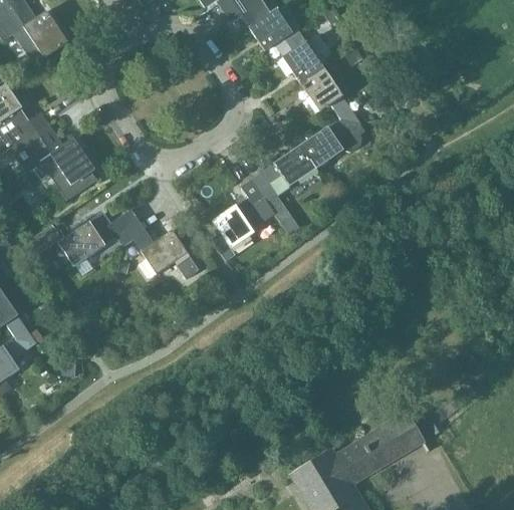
[(0,25),(0,26),(4,23),(11,35),(15,33),(31,56),(39,50),(44,57),(67,41),(46,9),(35,17),(23,0),(12,0),(0,8),(0,25)]
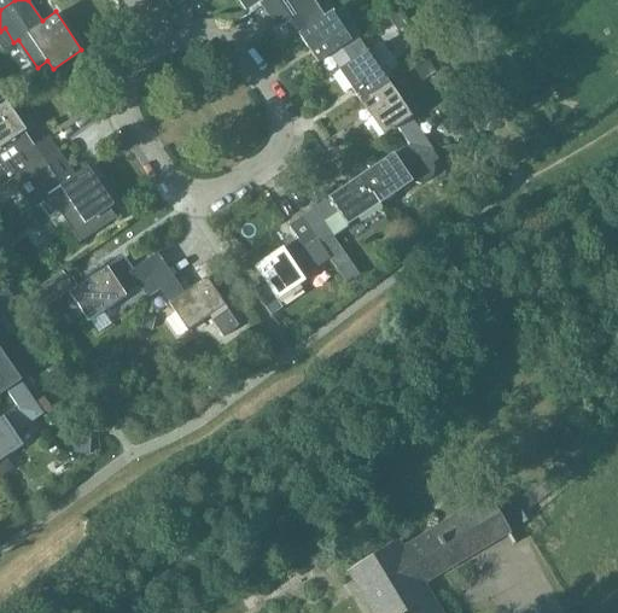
[(0,0),(0,10),(15,0),(0,0)]
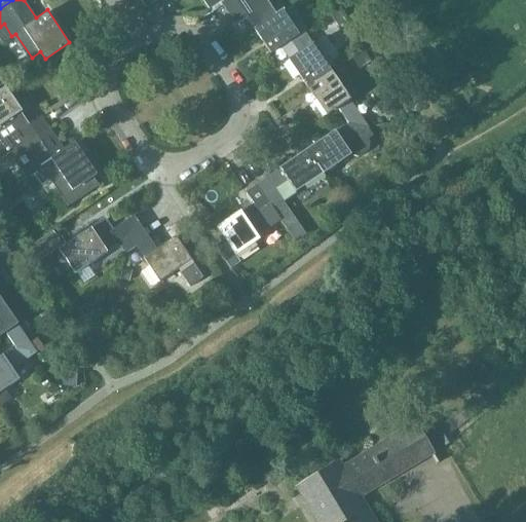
[(210,8),(222,0),(204,0),(210,8)]
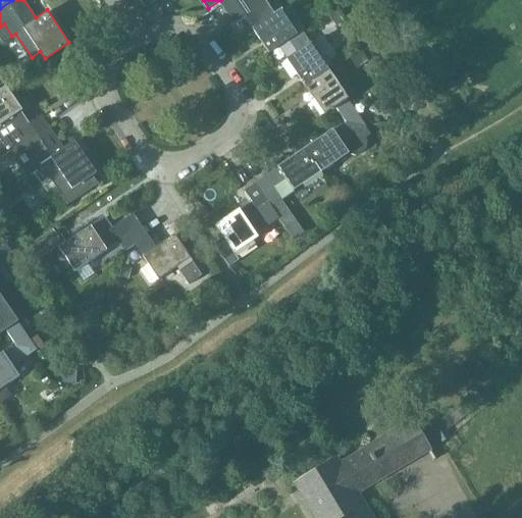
[(246,14),(254,27),(265,17),(274,11),(267,0),(220,0),(235,21),(246,14)]
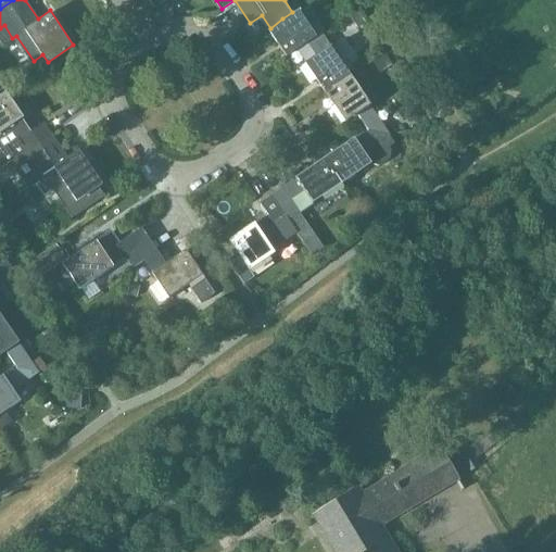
[(356,7),(350,11),(358,23),(365,19),(356,7)]
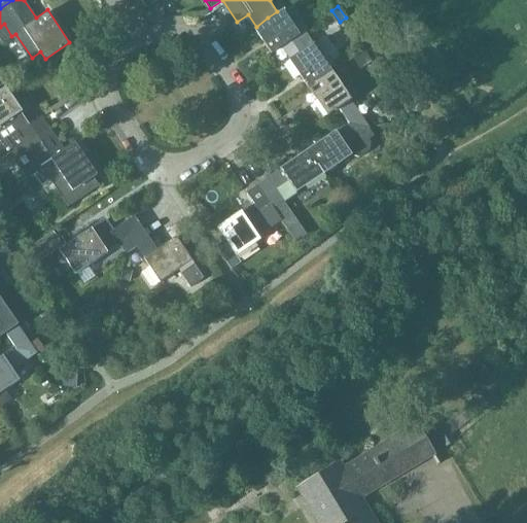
[(272,51),(282,44),(282,43),(299,32),(283,8),(277,11),(268,18),(256,27),(255,28),(272,51)]
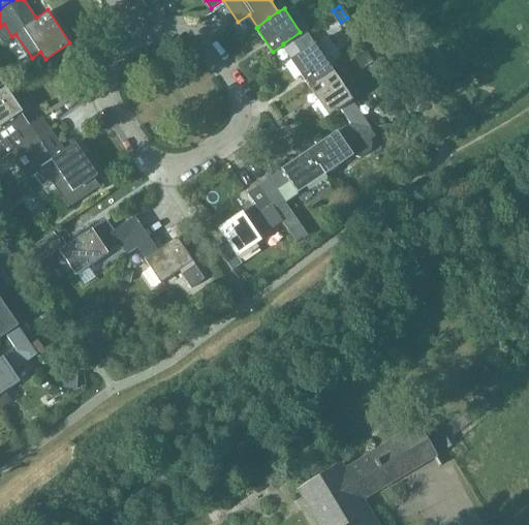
[(290,58),(309,86),(333,69),(313,40),(309,43),(301,31),(300,32),(283,43),(283,44),(291,57),(290,58)]
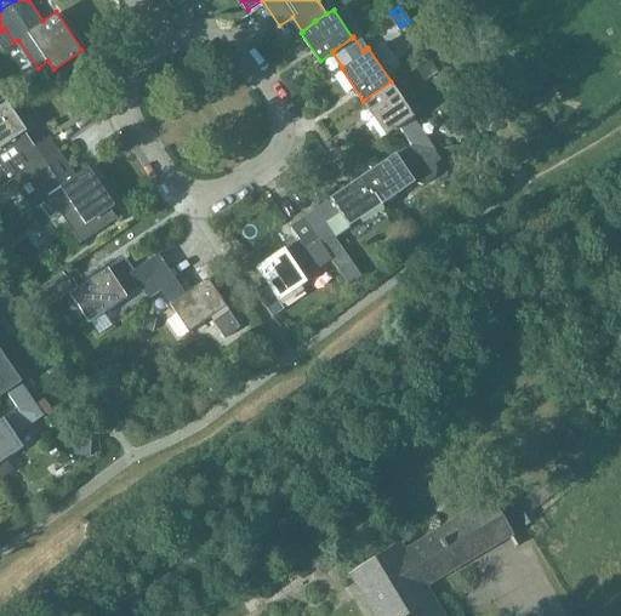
[(429,57),(416,67),(425,80),(438,70),(429,57)]
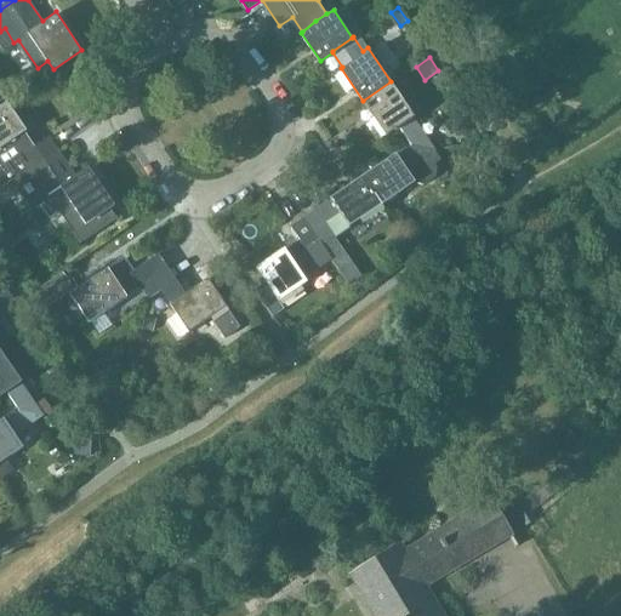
[(13,72),(0,80),(0,98),(22,84),(13,72)]
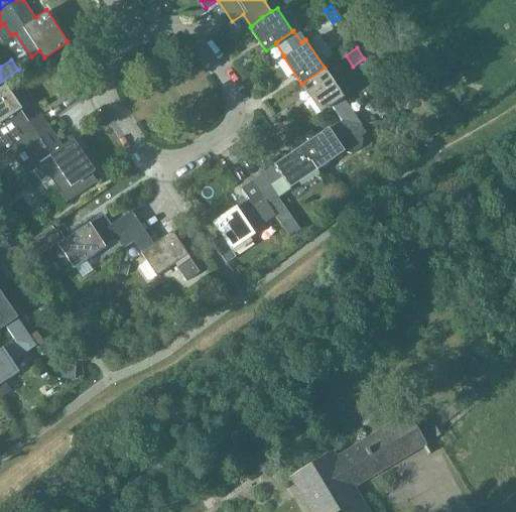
[(320,111),(332,104),(342,119),(343,119),(343,118),(346,123),(356,116),(342,96),(343,95),(325,68),(301,84),(320,111)]
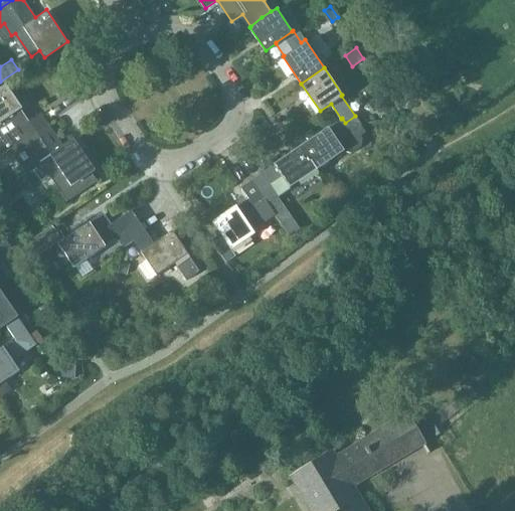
[(0,120),(8,115),(23,139),(47,123),(40,112),(28,120),(20,108),(22,107),(6,82),(0,87),(0,120)]
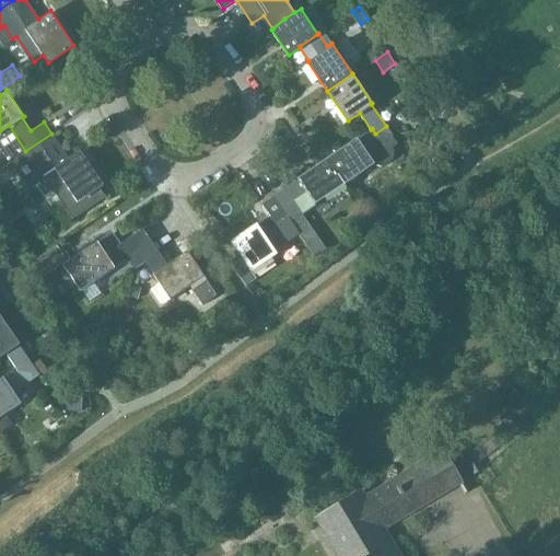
[(357,137),(327,157),(343,182),(369,166),(373,163),(382,164),(393,158),(394,149),(392,146),(397,142),(386,126),(375,134),(372,128),(372,129),(371,129),(358,138),(357,137)]
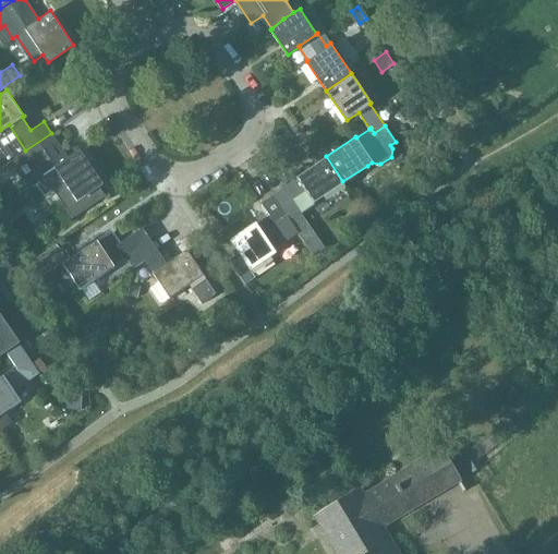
[(25,151),(11,160),(28,187),(45,175),(72,216),(105,194),(99,185),(102,182),(80,148),(68,157),(57,141),(51,133),(25,151)]
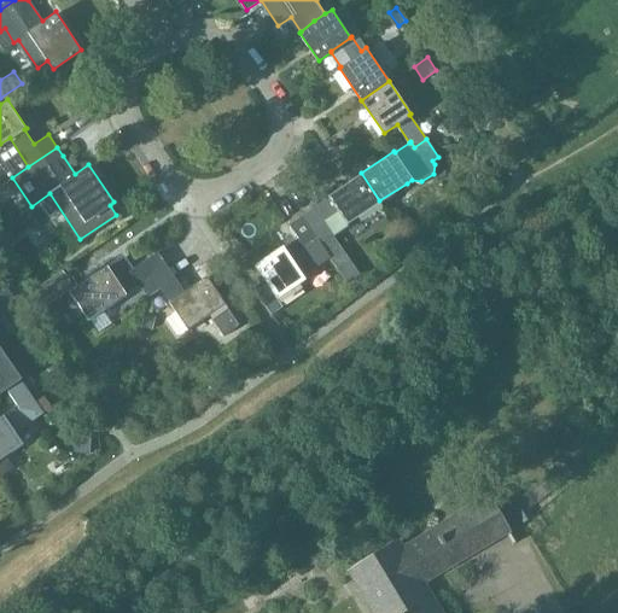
[(330,197),(303,215),(321,241),(333,232),(347,222),(379,200),(361,173),(328,194),(330,197)]
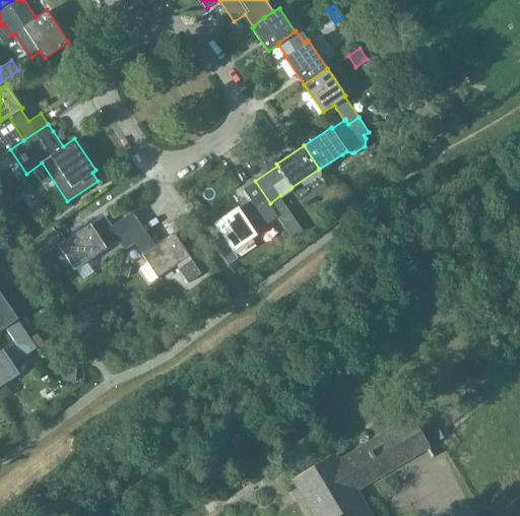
[(270,203),(255,181),(244,188),(251,199),(240,207),(238,206),(214,222),(234,250),(257,235),(250,224),(268,212),(265,207),(270,203)]
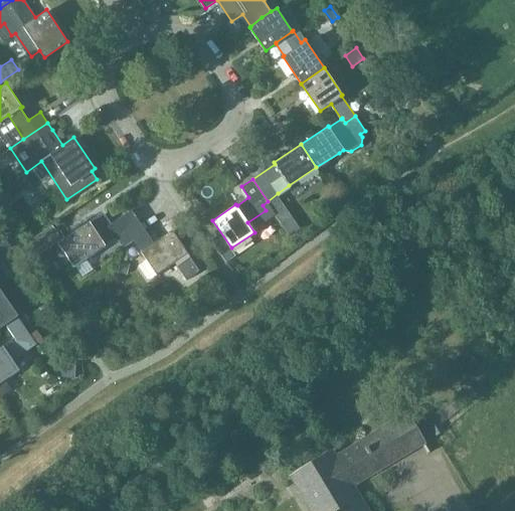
[(278,193),(268,201),(274,210),(275,211),(285,204),(278,193)]
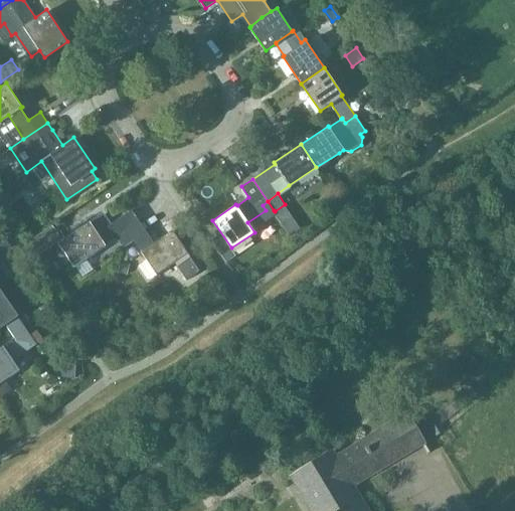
[(122,244),(123,244),(117,234),(138,219),(132,209),(131,208),(111,222),(104,211),(58,241),(73,265),(103,245),(106,250),(120,241),(122,244)]
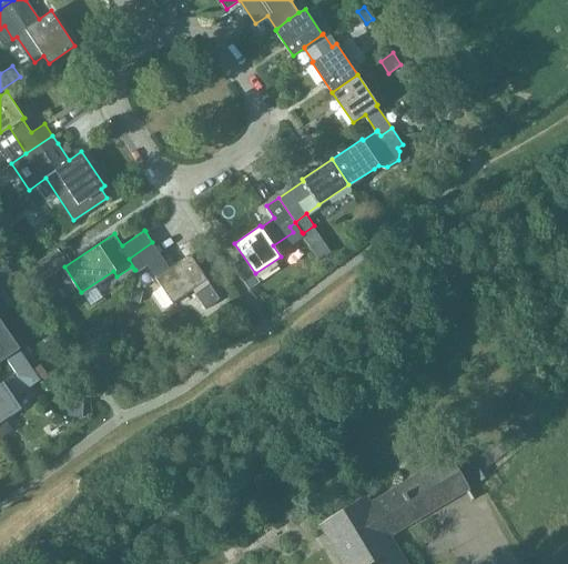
[(322,238),(311,245),(318,258),(331,250),(322,238)]
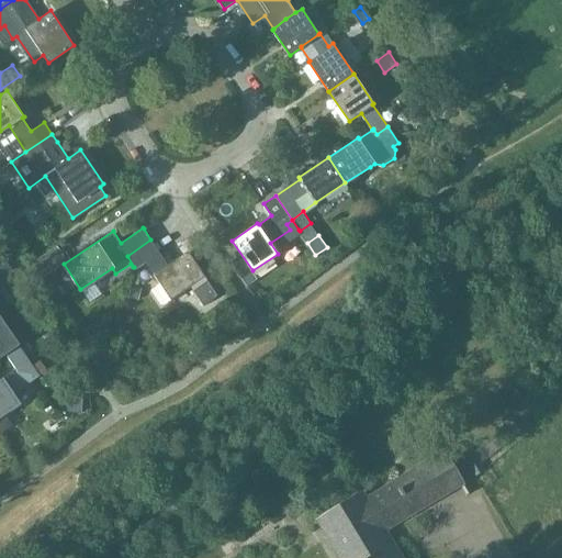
[(127,256),(134,267),(145,259),(154,272),(170,299),(191,286),(203,304),(217,293),(188,250),(167,264),(157,249),(150,240),(127,256)]
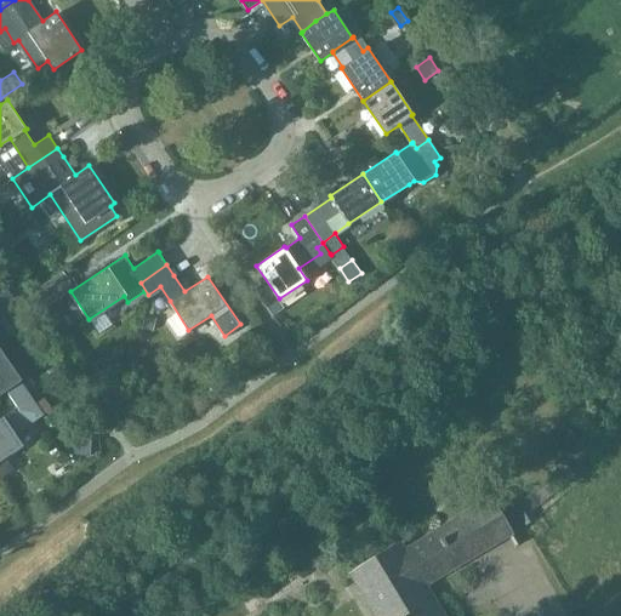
[(62,269),(46,280),(55,294),(72,283),(68,279),(62,269)]
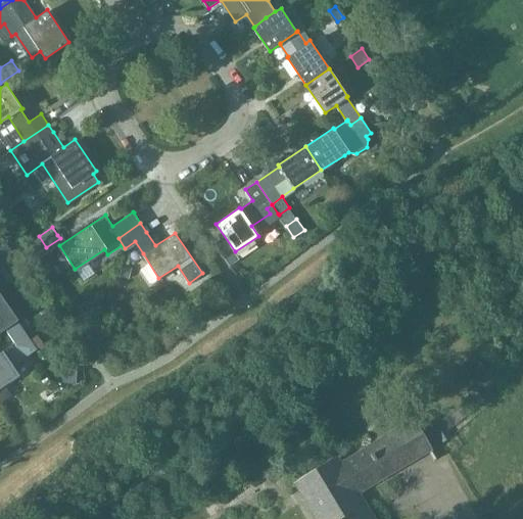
[(0,251),(0,252),(9,246),(0,233),(0,251)]
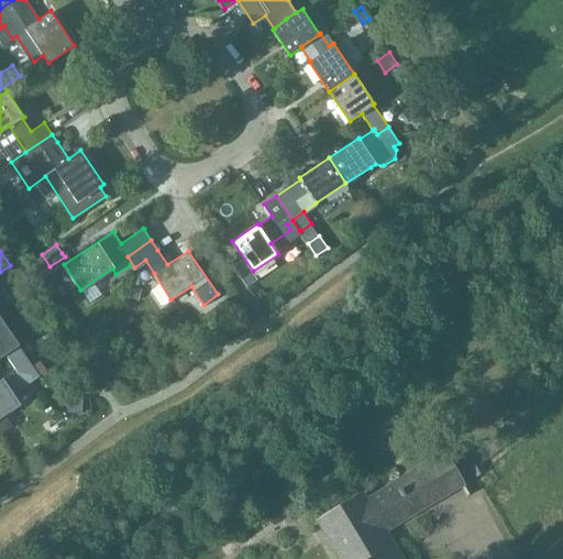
[(138,286),(132,285),(129,284),(125,295),(134,297),(138,286)]
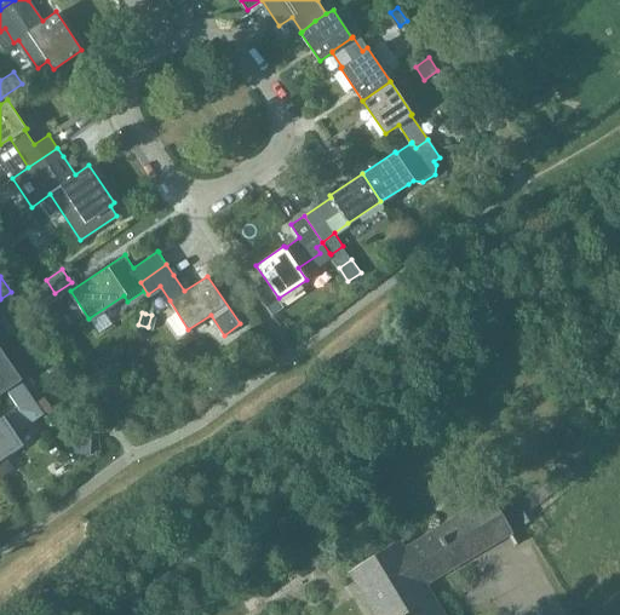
[(19,407),(18,408),(19,408),(21,408),(23,412),(36,403),(35,402),(19,379),(21,378),(0,348),(0,392),(7,389),(19,407)]
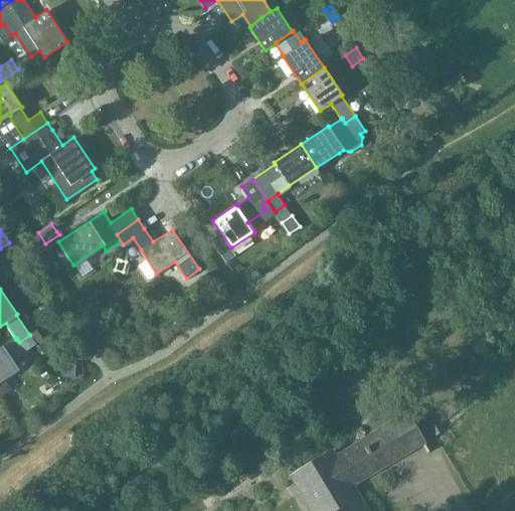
[(30,335),(35,342),(44,340),(36,329),(29,334),(30,335)]
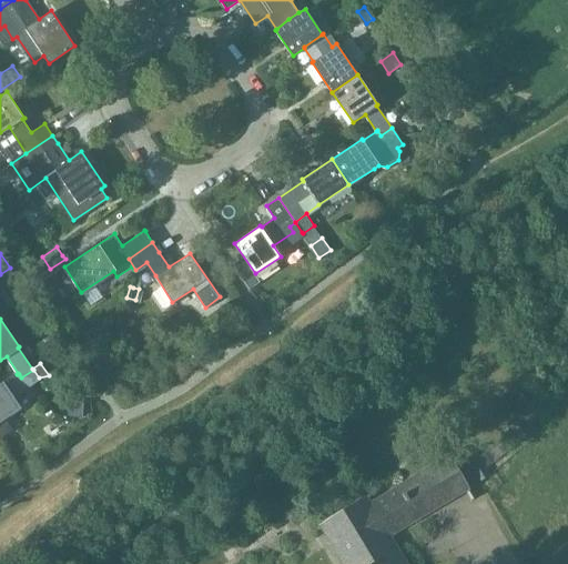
[(3,381),(0,383),(0,420),(20,408),(12,395),(39,378),(33,370),(21,378),(19,374),(18,374),(17,374),(4,382),(3,381)]
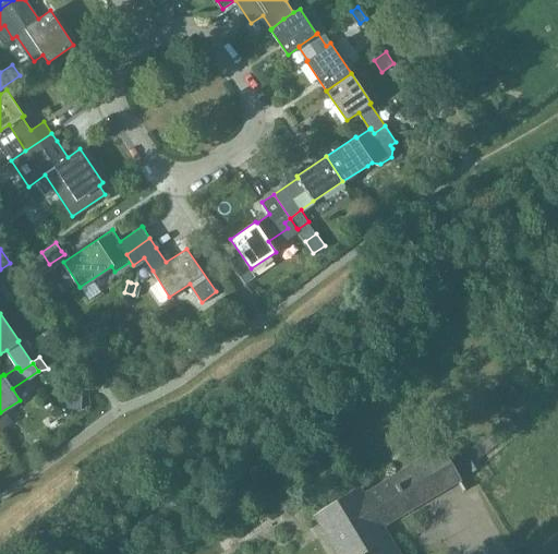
[(68,406),(81,407),(83,393),(70,392),(69,392),(68,406)]
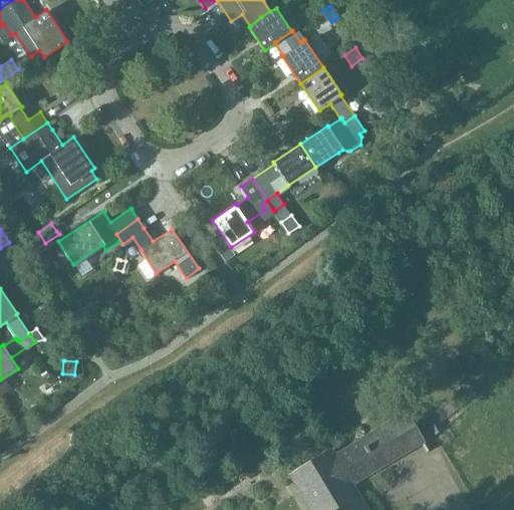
[(423,440),(405,409),(334,451),(331,446),(290,470),(313,509),(366,509),(351,484),(376,469),(375,468),(423,440)]
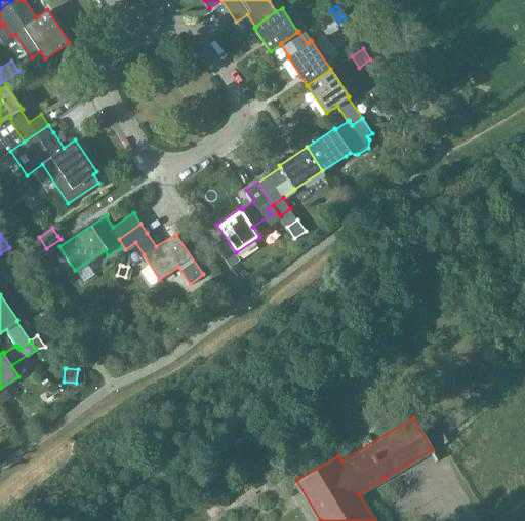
[(434,430),(442,443),(453,436),(445,423),(434,430)]
